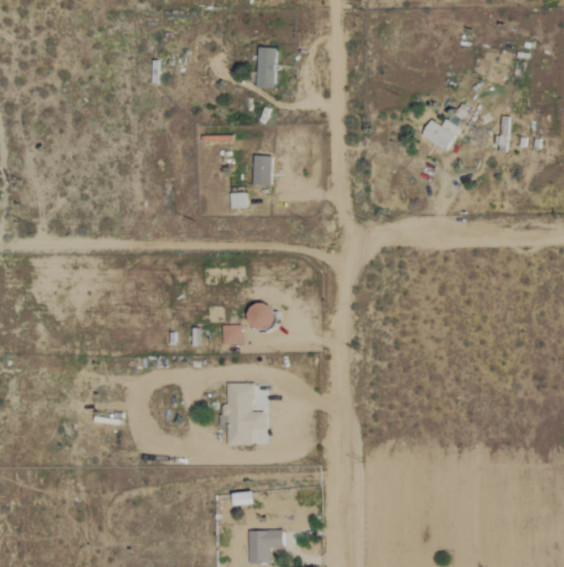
[(277,49),(259,48),(258,88),(276,88),(277,49)]
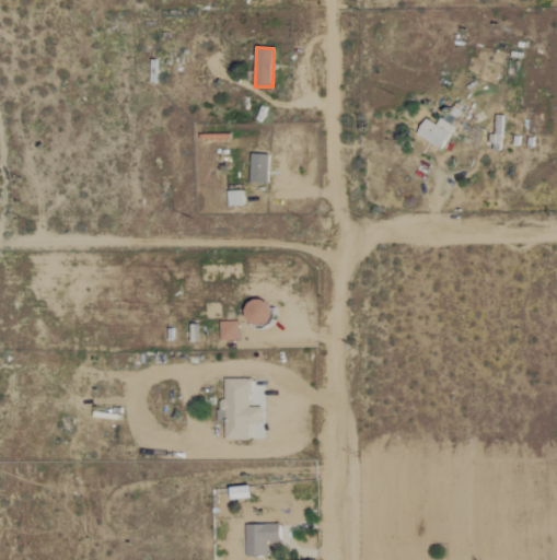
[(426,119),(417,135),(441,150),(454,127),(440,118),(436,125),(426,119)]
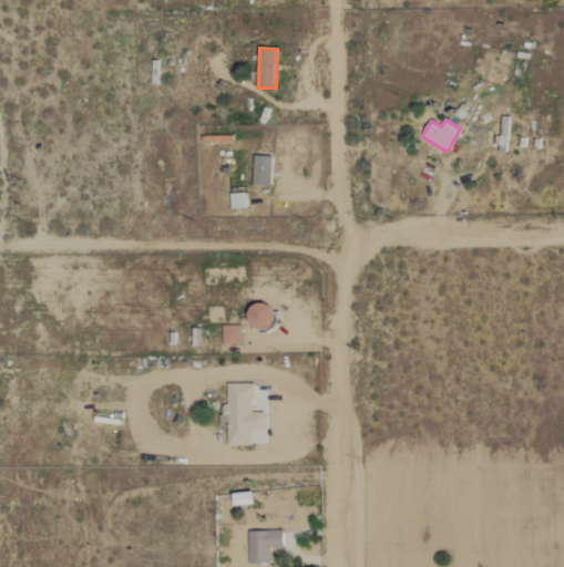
[(273,156),(255,156),(254,185),(272,186),(273,156)]
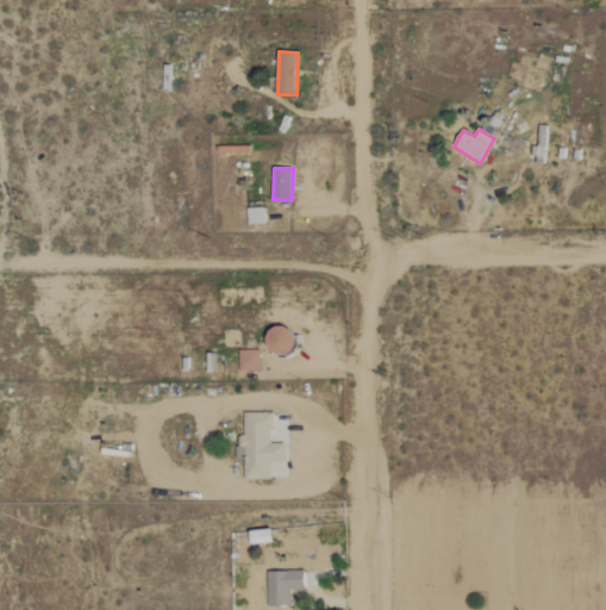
[(249,224),(266,224),(264,207),(248,209),(249,224)]
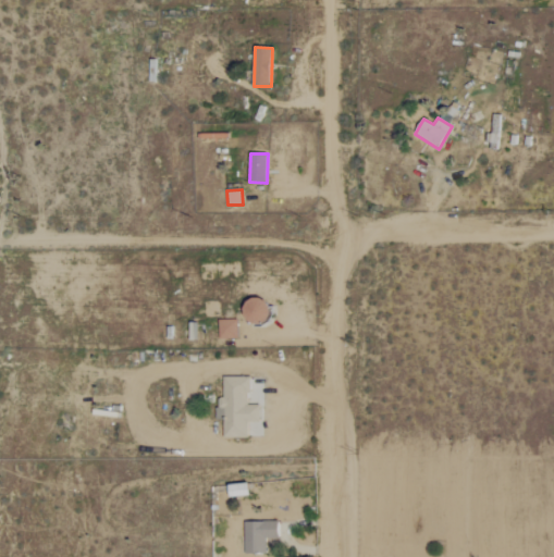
[(219,320),(220,338),(238,338),(237,320),(219,320)]
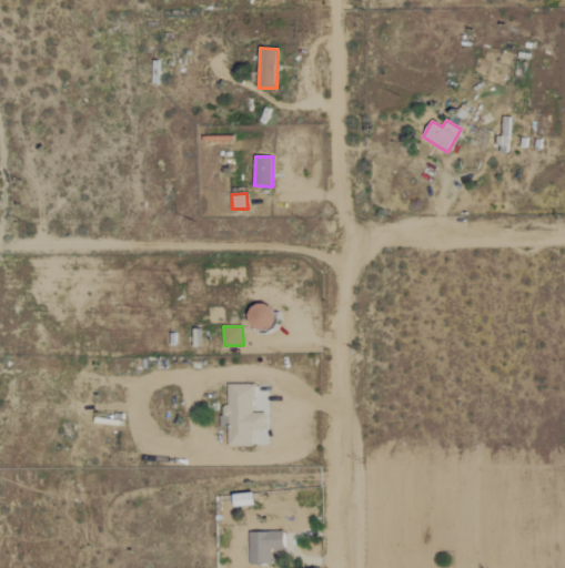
[(265,432),(265,385),(228,385),(229,407),(221,407),(221,428),(228,428),(228,446),(253,446),(253,432),(265,432)]
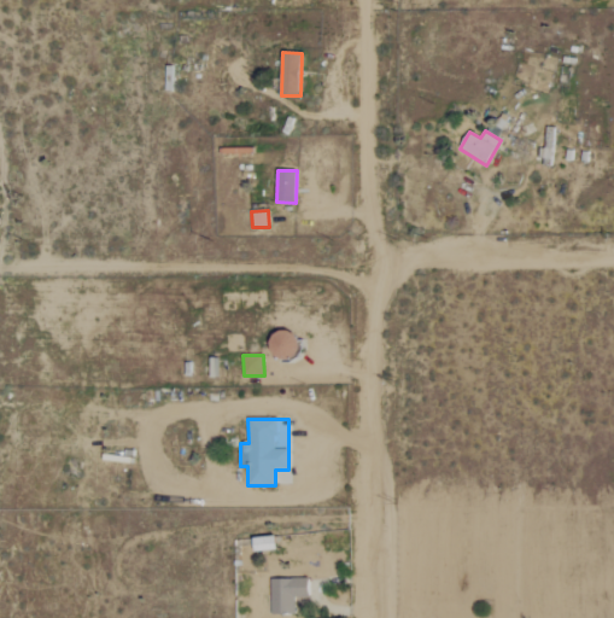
[(309,598),(309,578),(270,579),(272,614),(294,613),(294,599),(309,598)]
